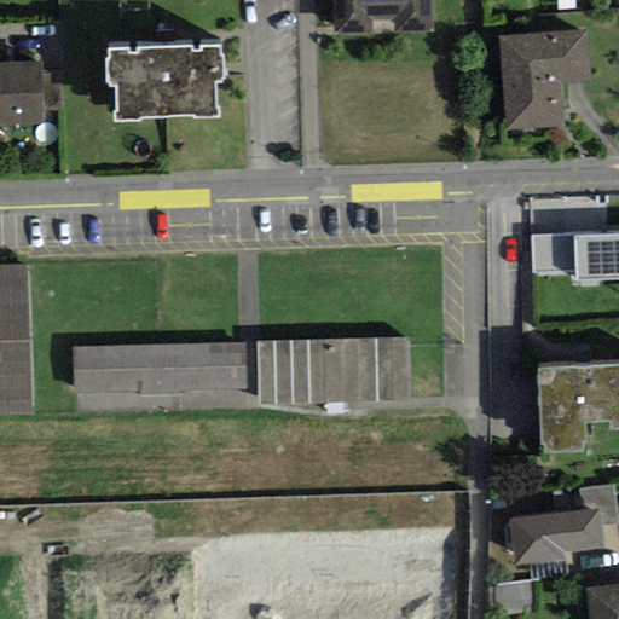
[(333,0),(334,35),(433,32),(432,0),(333,0)]
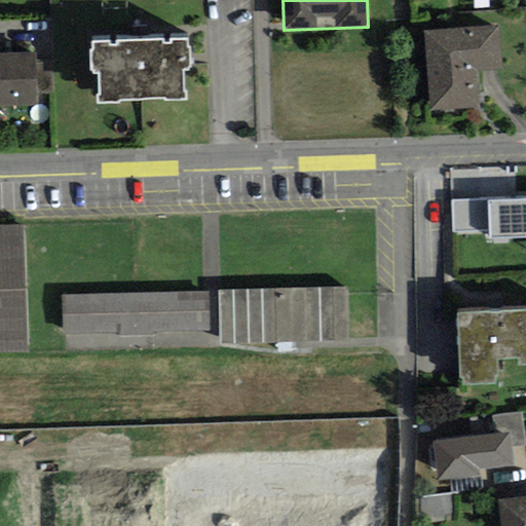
[(497,27),(424,31),(429,111),(481,107),(479,71),(500,69),(497,27)]
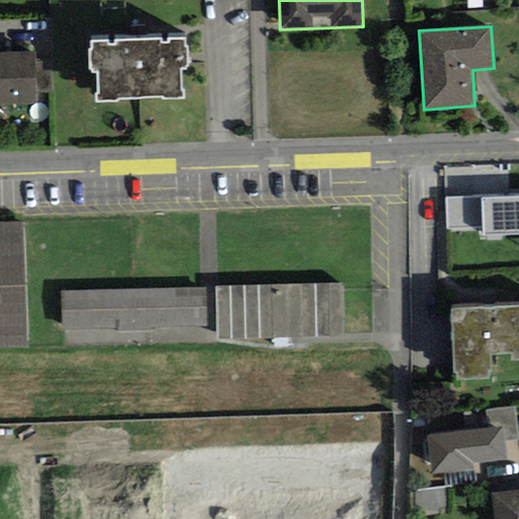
[(95,94),(95,103),(119,102),(119,98),(163,97),(163,99),(184,98),(183,90),(181,90),(180,69),(186,69),(186,67),(188,67),(187,47),(184,48),(184,39),(168,40),(168,44),(161,44),(161,40),(115,42),(115,46),(107,47),(107,41),(91,42),(91,50),(88,50),(89,70),(92,70),(92,72),(97,72),(98,94),(95,94)]
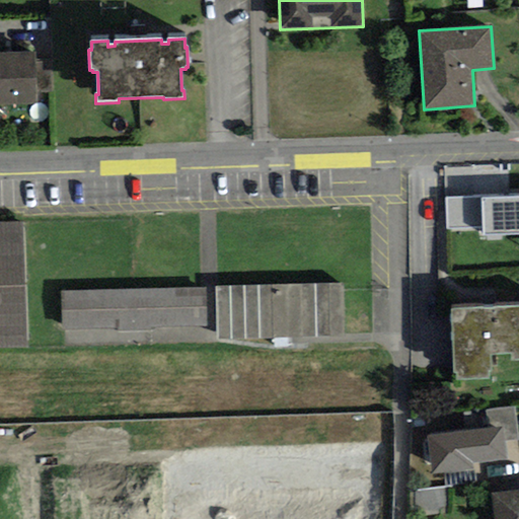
[(0,103),(35,103),(34,53),(0,53),(0,103)]
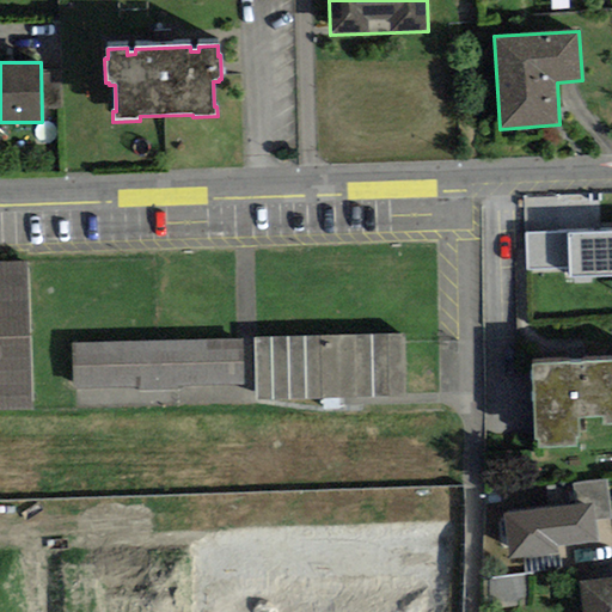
[(611,230),(526,233),(527,269),(568,268),(569,276),(611,274),(611,230)]
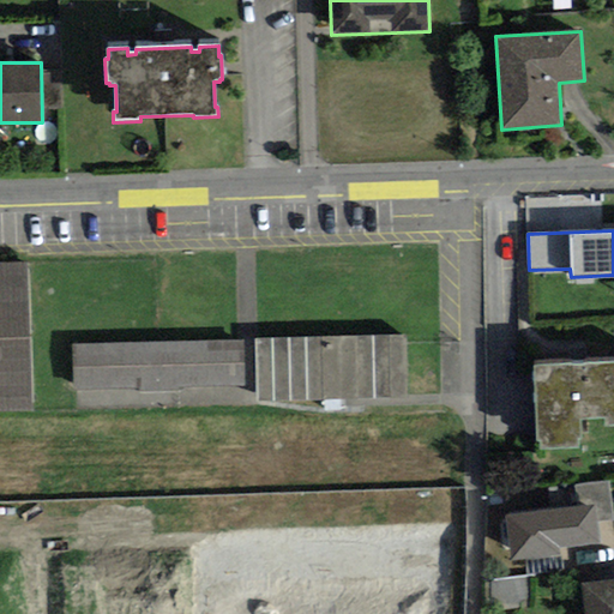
[(30,263),(0,263),(0,408),(37,407),(30,263)]
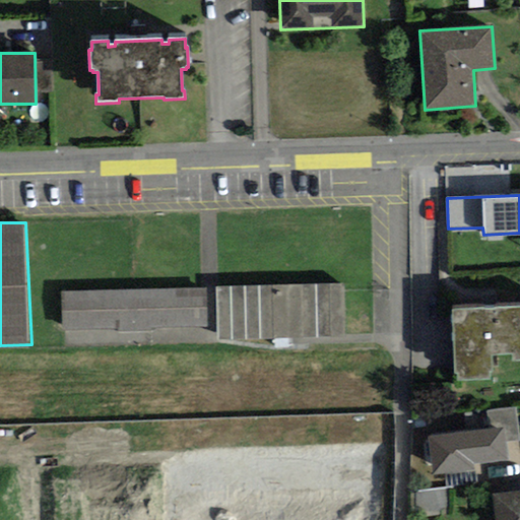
[(344,283),(215,286),(216,340),(346,337),(344,283)]
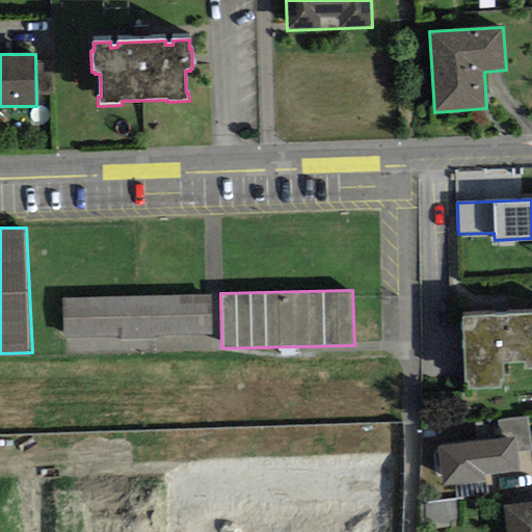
[(209,296),(62,298),(62,337),(210,334),(209,296)]
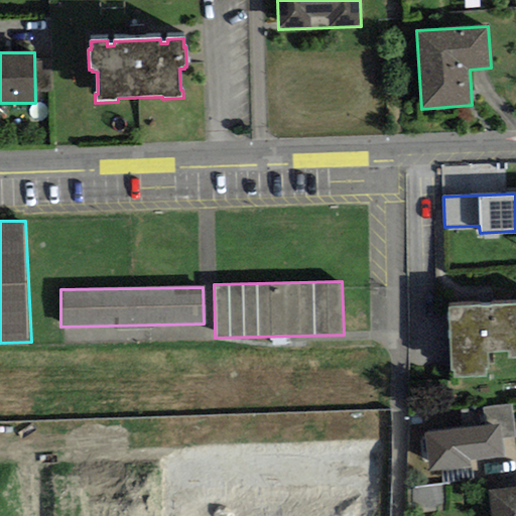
[(480,306),(448,307),(452,371),(455,371),(455,378),(487,377),(486,369),(489,369),(488,354),(508,353),(509,359),(515,358),(515,303),(490,305),(490,307),(480,307),(480,306)]
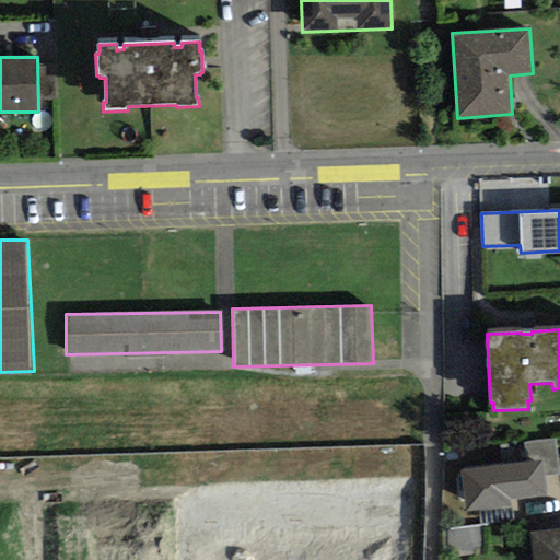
[(523,443),(526,463),(543,461),(545,477),(559,475),(559,470),(556,438),(523,443)]
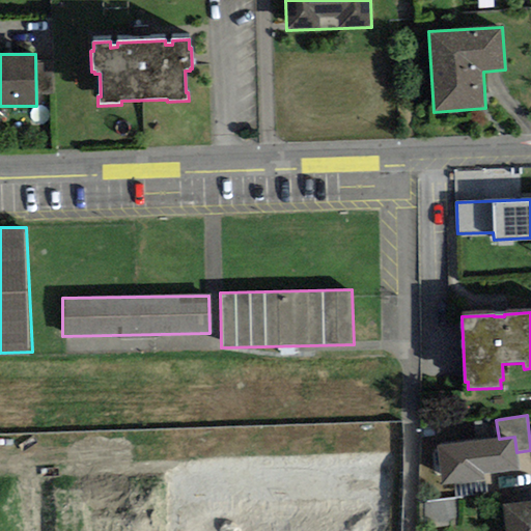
[(499,439),(437,447),(442,486),(453,485),(484,481),(483,475),(519,470),(516,452),(514,437),(499,439)]
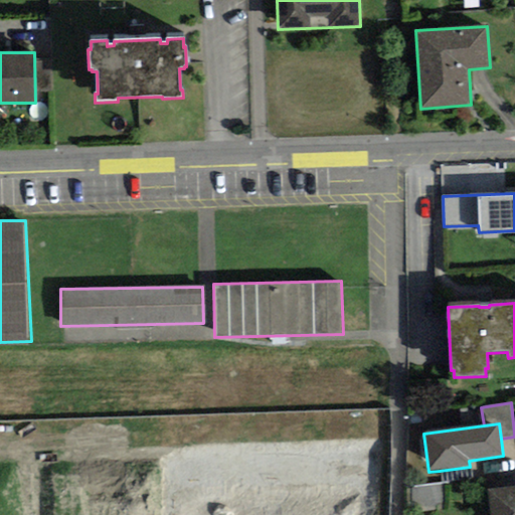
[(471,479),(470,467),(440,471),(441,483),(471,479)]
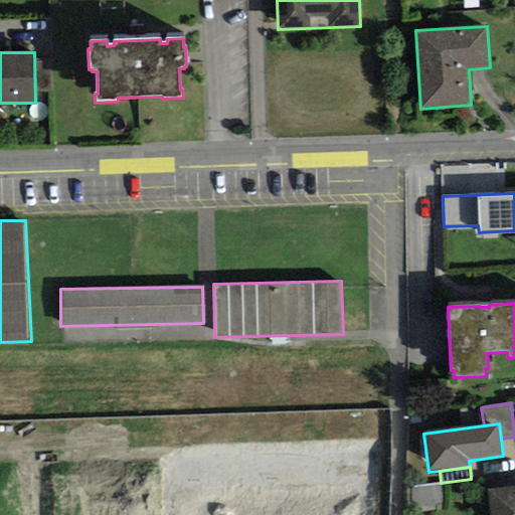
[(449,483),(409,489),(413,512),(452,507),(449,483)]
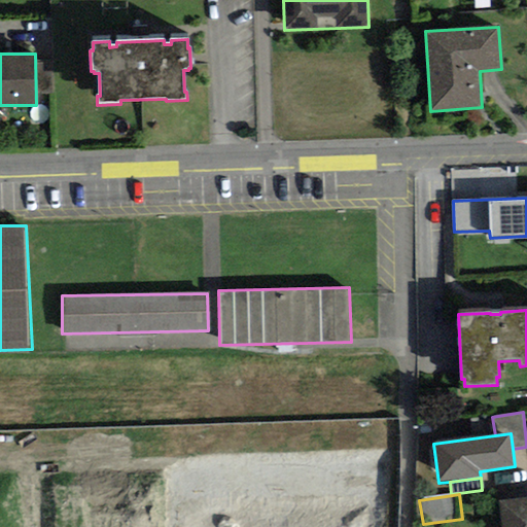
[(500,526),(526,526),(526,498),(498,502),(500,526)]
